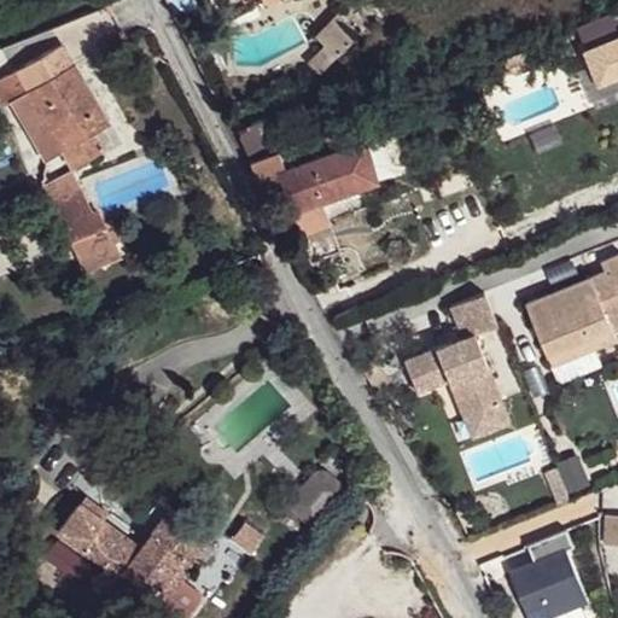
[(362,24),(343,10),(325,36),(330,42),(318,62),(330,73),(333,65),(362,24)]
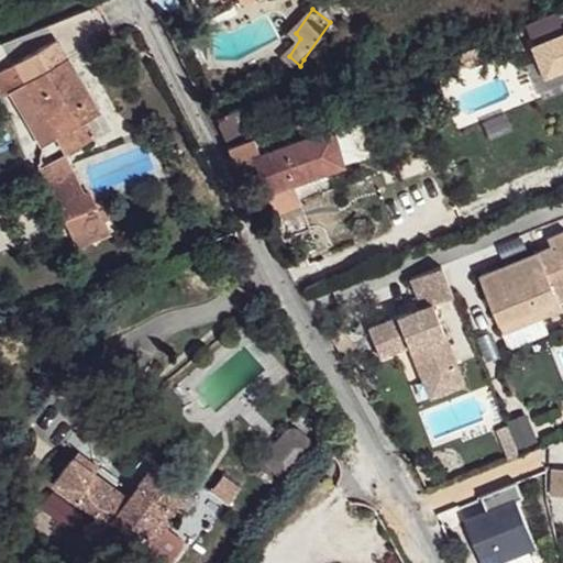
[(58,41),(9,65),(32,127),(40,146),(57,138),(66,154),(108,130),(58,41)]
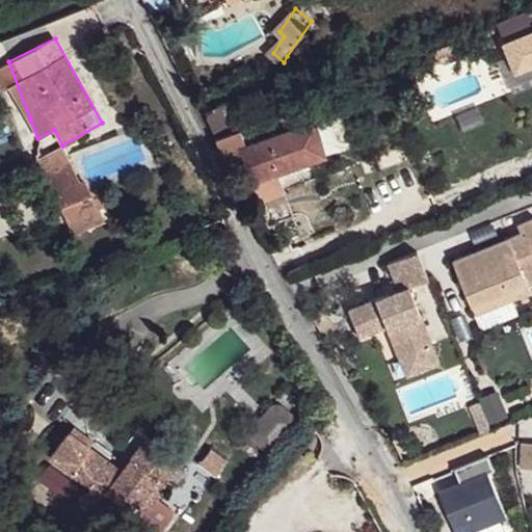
[(0,67),(11,86),(30,120),(8,61),(0,67)]
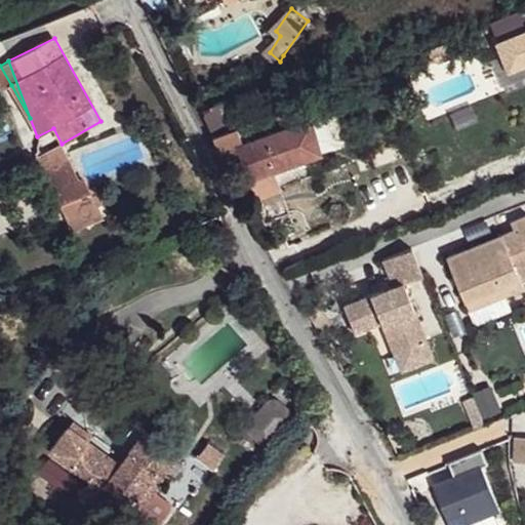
[(0,80),(5,89),(11,85),(0,66),(0,80)]
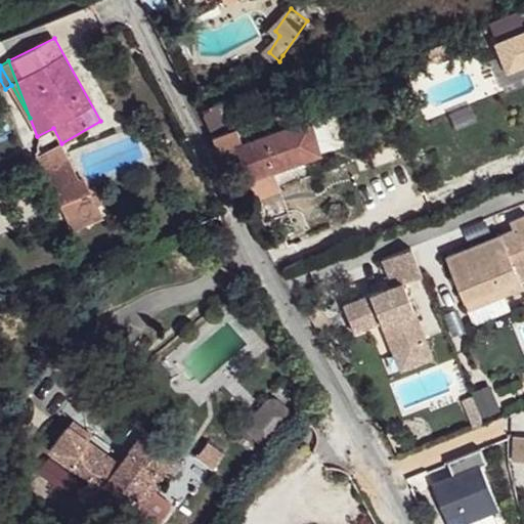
[(250,180),(323,160),(313,127),(308,129),(304,113),(282,118),(287,133),(248,143),(244,129),(219,135),(223,151),(232,149),(234,158),(244,156),(250,180)]
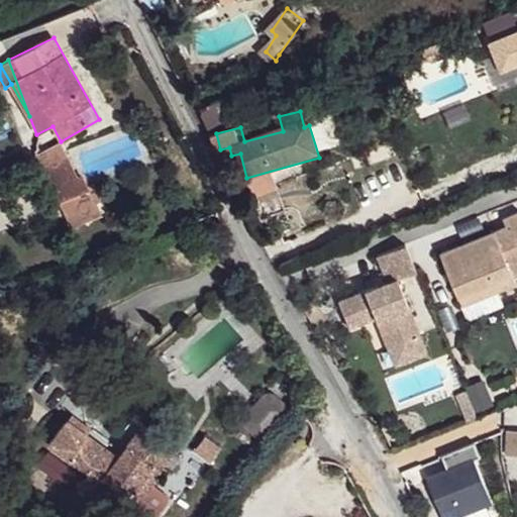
[(321,122),(309,125),(319,158),(330,156),(321,122)]
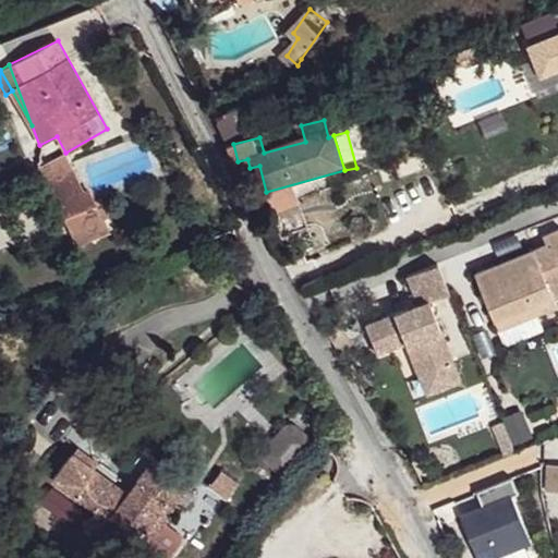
[(71,157),(48,168),(55,184),(75,173),(71,157)]
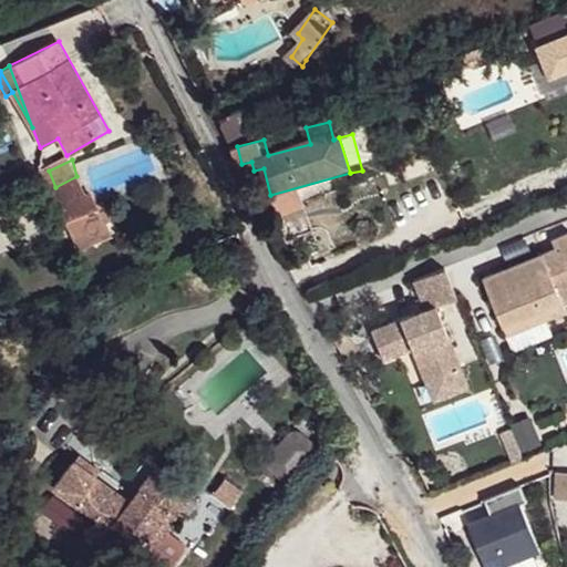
[(43,175),(49,171),(43,166),(27,177),(29,184),(43,175)]
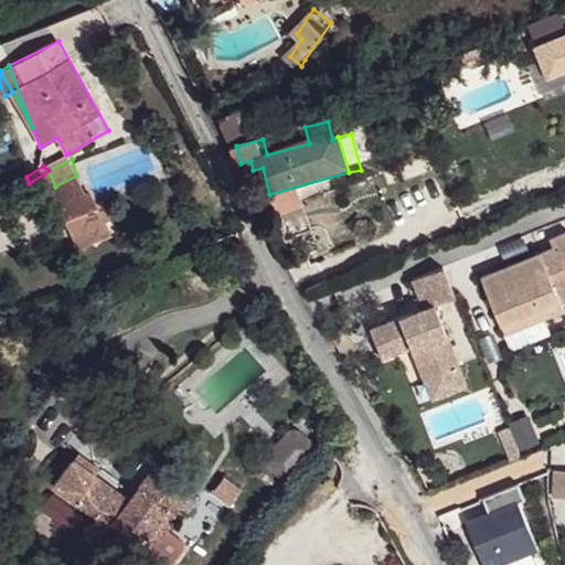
[(48,189),(55,187),(49,170),(43,174),(48,189)]
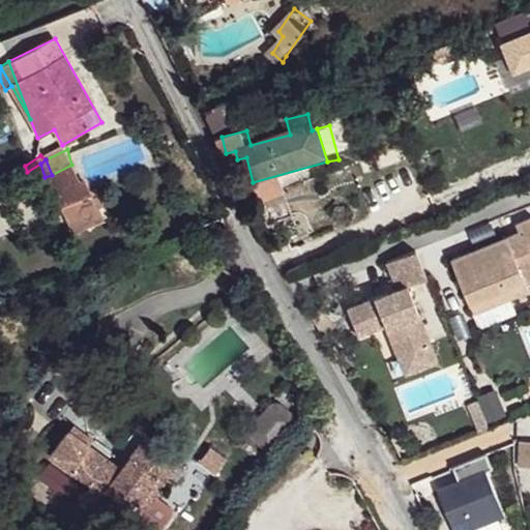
[(71,165),(52,175),(60,199),(91,187),(88,182),(85,185),(71,165)]
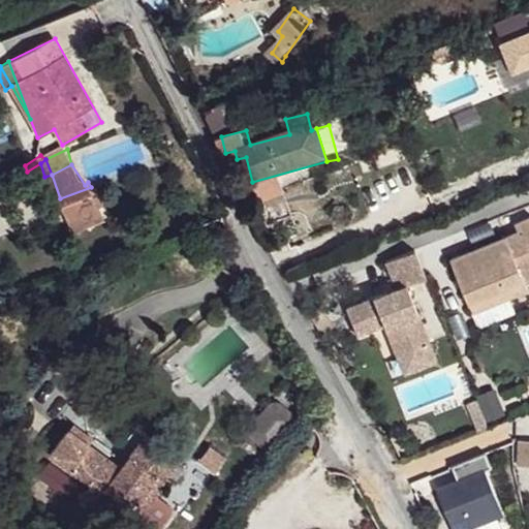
[(60,198),(52,175),(44,177),(57,200),(60,198)]
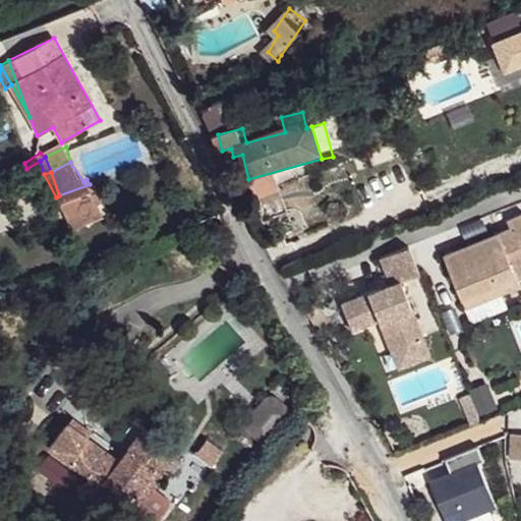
[(279,192),(274,172),(248,179),(253,198),(279,192)]
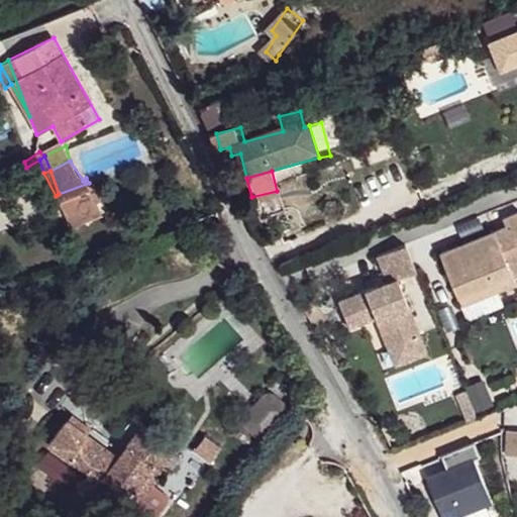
[(96,180),(89,183),(59,194),(56,196),(69,217),(94,204),(105,198),(96,180)]
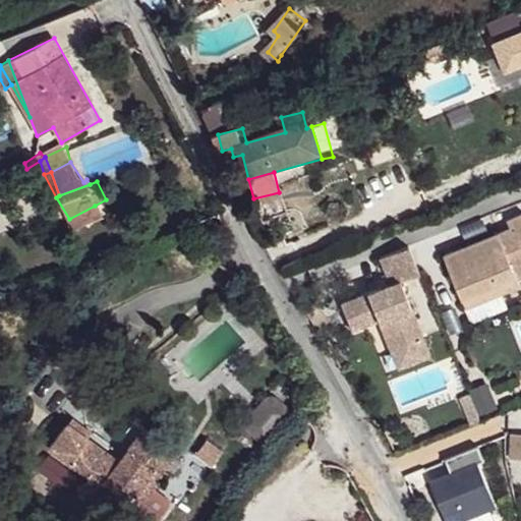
[(102,218),(95,206),(69,219),(76,231),(102,218)]
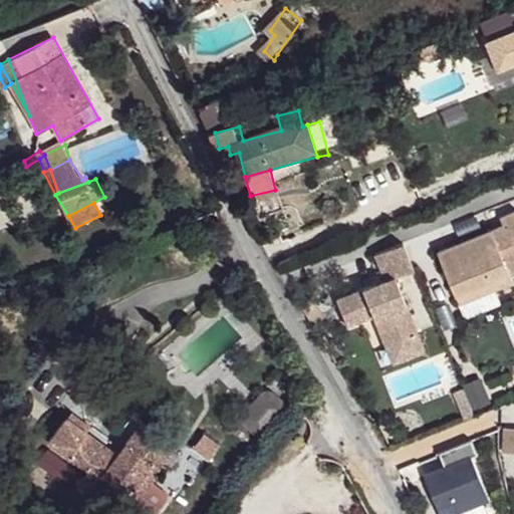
[(513,252),(513,212),(506,216),(509,224),(442,253),(464,305),(513,282),(513,275),(509,264),(505,256),(513,252)]
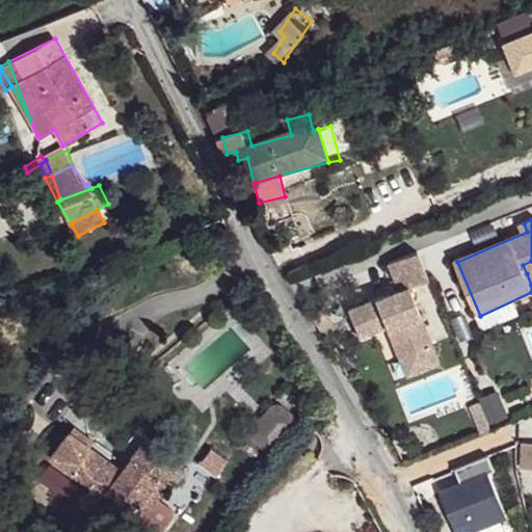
[(397,290),(346,310),(357,337),(384,326),(397,358),(430,347),(407,287),(426,280),(415,251),(387,263),(397,290)]
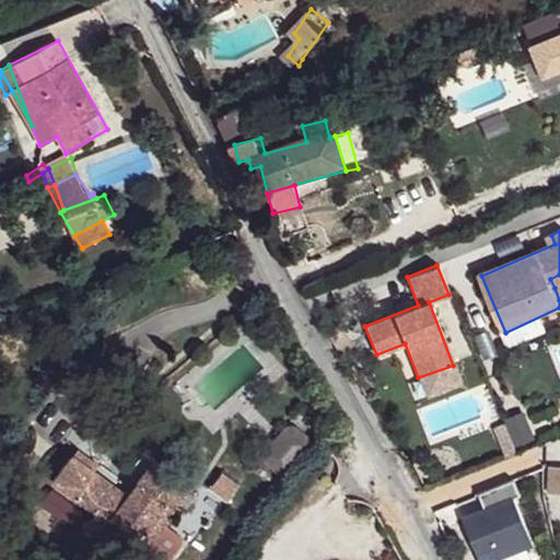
[(559,284),(559,275),(550,279),(555,288),(559,284)]
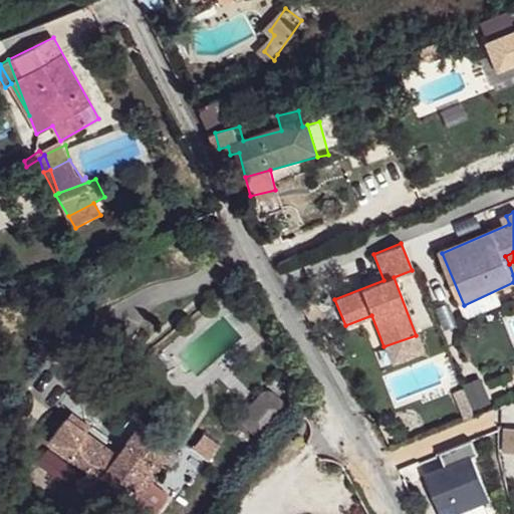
[(416,335),(383,346),(391,363),(423,351),(416,335)]
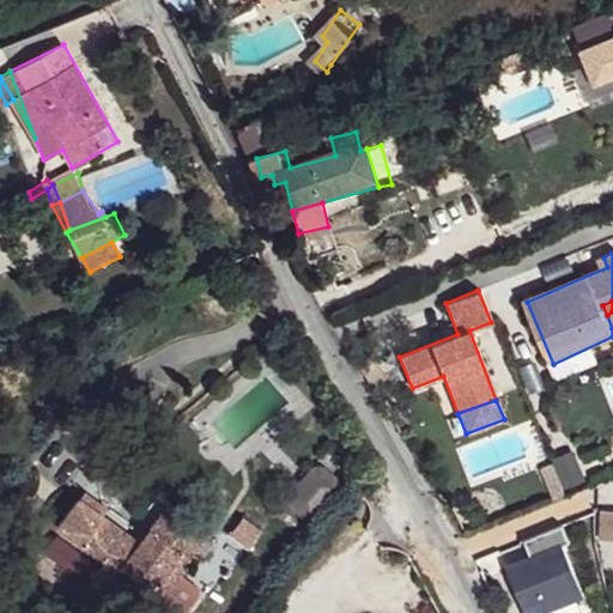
[(286,502),(313,522),(343,484),(316,463),(286,502)]
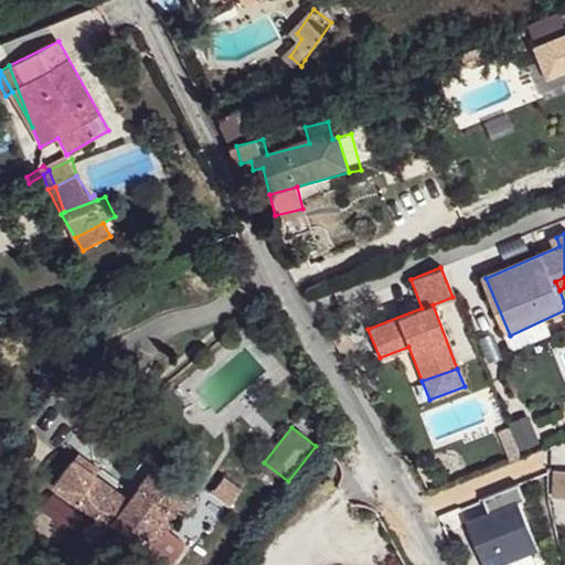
[(124,482),(80,447),(53,482),(72,497),(95,470),(127,496),(153,465),(189,491),(193,484),(149,450),(124,482)]
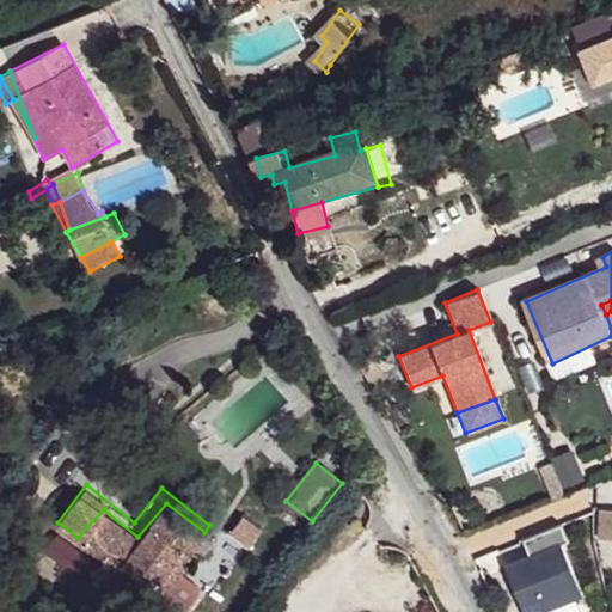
[(204,532),(166,503),(138,537),(103,509),(78,538),(104,558),(109,552),(129,567),(124,573),(121,577),(120,585),(122,592),(130,597),(138,597),(145,593),(160,606),(170,595),(161,589),(177,570),(204,532)]
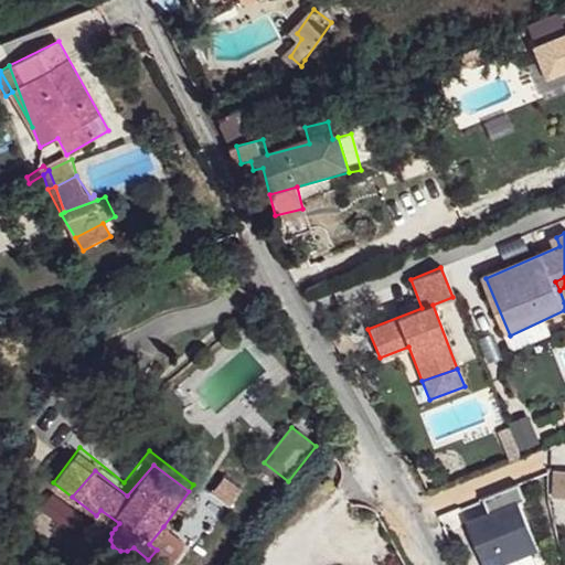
[(246,487),(228,471),(215,488),(232,502),(246,487)]
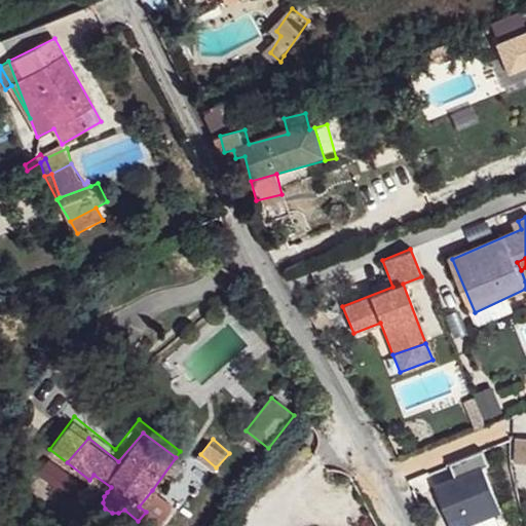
[(216,467),(200,454),(185,474),(201,487),(216,467)]
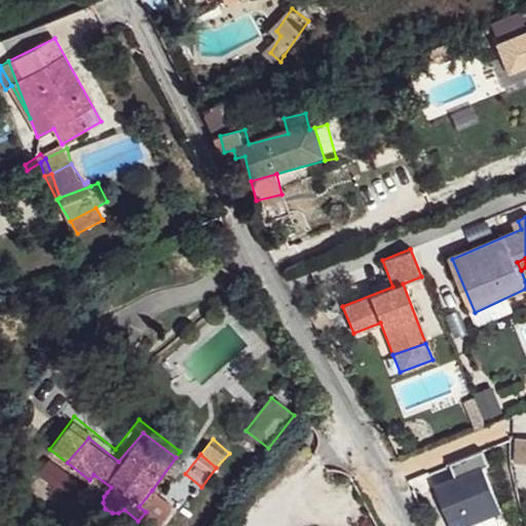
[(449,525),(483,525),(504,518),(482,455),(430,473),(449,525)]
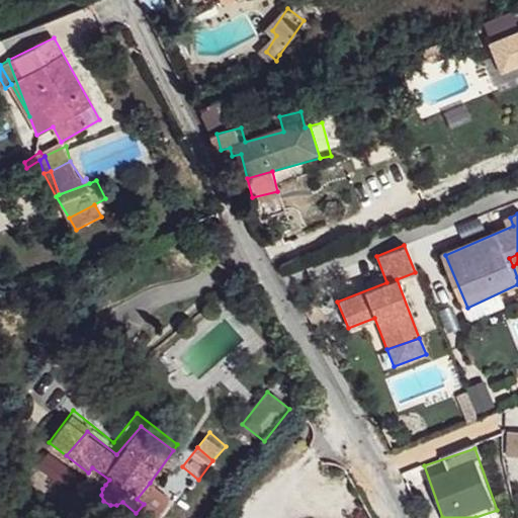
[(109,480),(92,467),(88,472),(105,485),(109,480)]
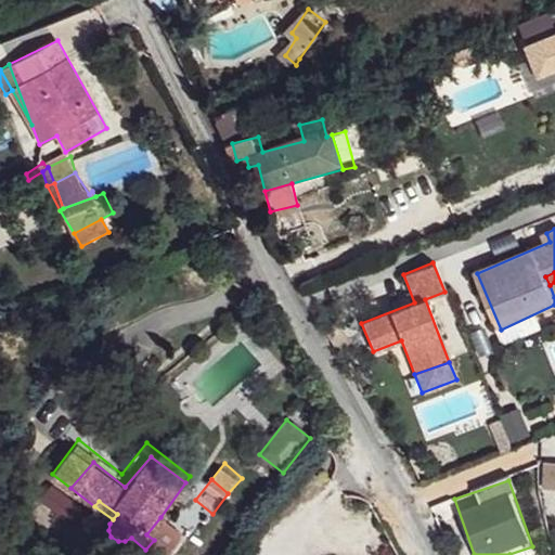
[(167,523),(160,517),(146,534),(154,540),(167,523)]
